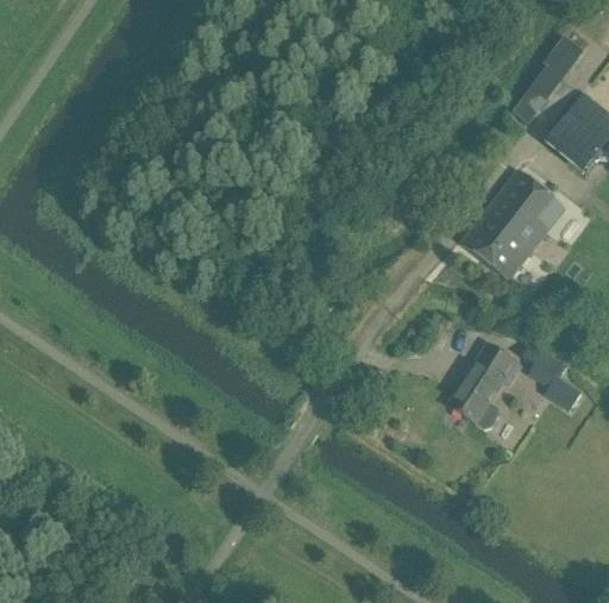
[(564,36),(544,62),(562,76),(582,50),(564,36)]
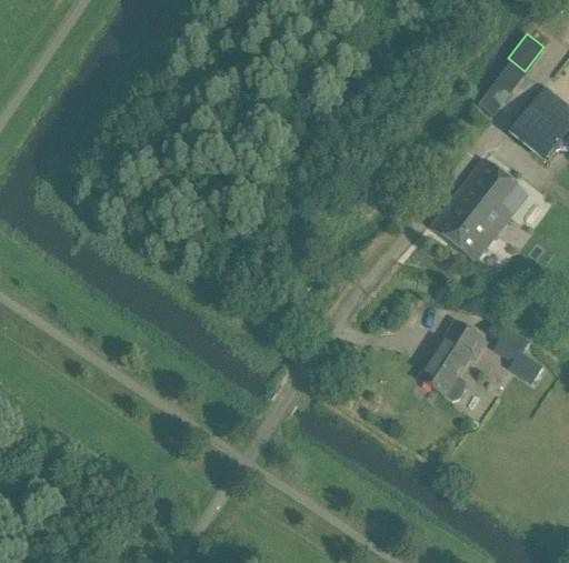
[(497,80),(479,103),(492,113),(510,90),(497,80)]
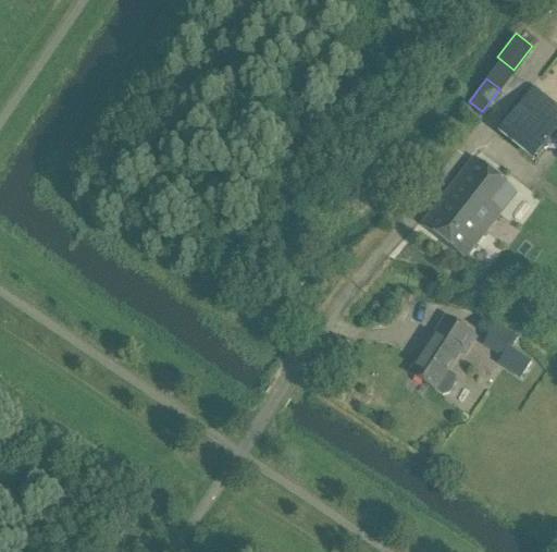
[(502,126),(535,152),(556,124),(556,102),(533,84),(502,126)]
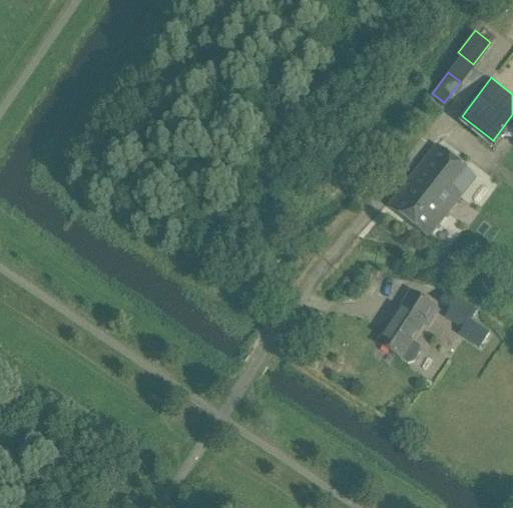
[(448,210),(446,209),(456,196),(455,195),(458,190),(451,184),(465,165),(437,144),(410,180),(408,179),(389,204),(429,235),(448,210)]
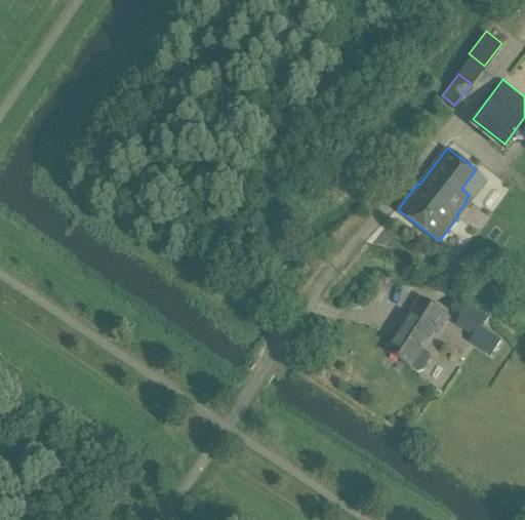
[(448,305),(477,323),(485,312),(456,293),(448,305)]
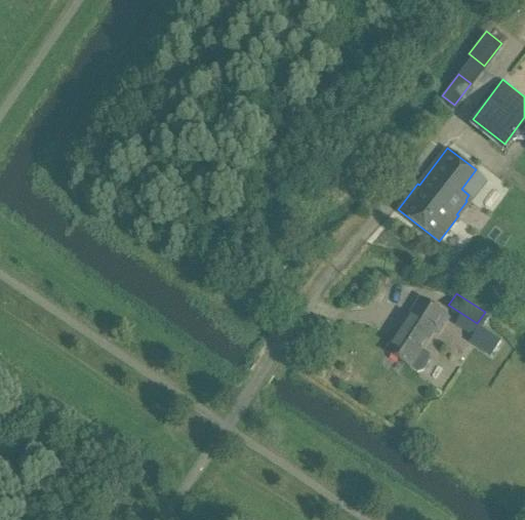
[(420,296),(387,349),(417,369),(423,368),(431,357),(429,352),(421,347),(435,326),(439,329),(449,315),(431,304),(420,296)]
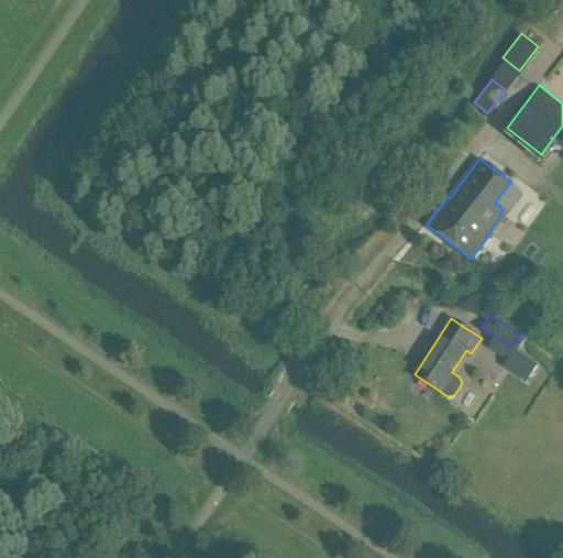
[(537,363),(512,348),(506,359),(529,374),(537,363)]
